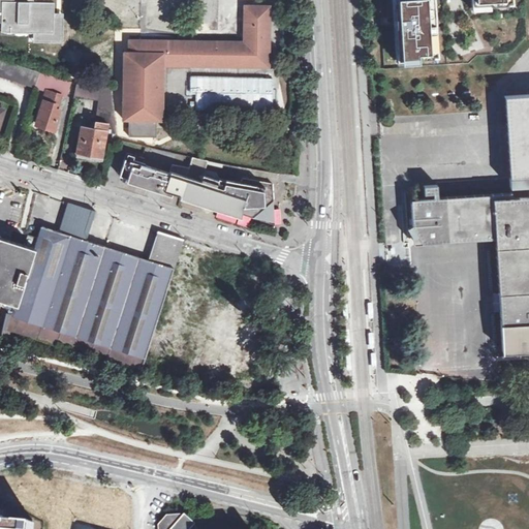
[(0,0),(0,23),(3,23),(3,33),(34,33),(54,33),(55,13),(55,2),(34,2),(33,0),(0,0)]
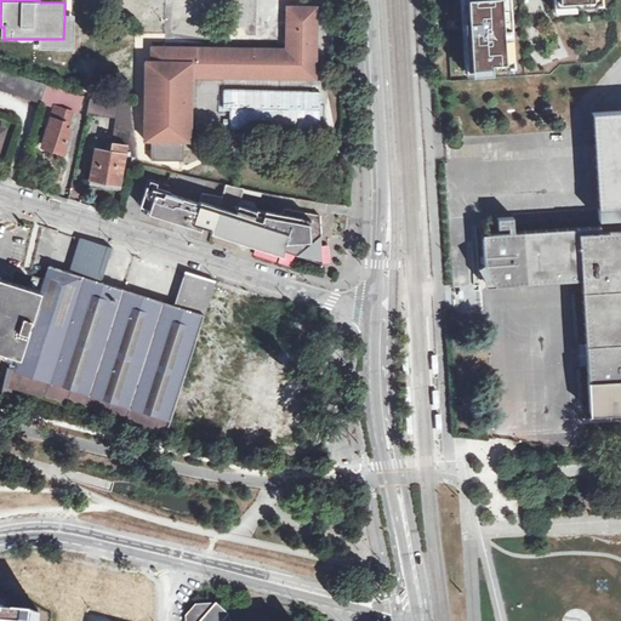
[(459,0),(465,70),(486,68),(486,67),(466,68),(462,0),(459,0)]
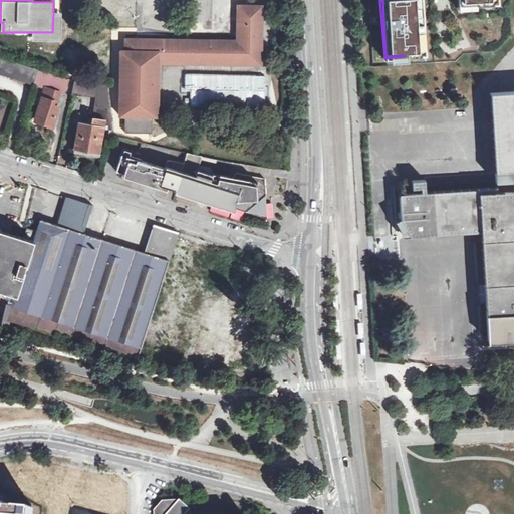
[(421,55),(416,0),(382,0),(386,56),(403,55),(403,56),(421,55)]
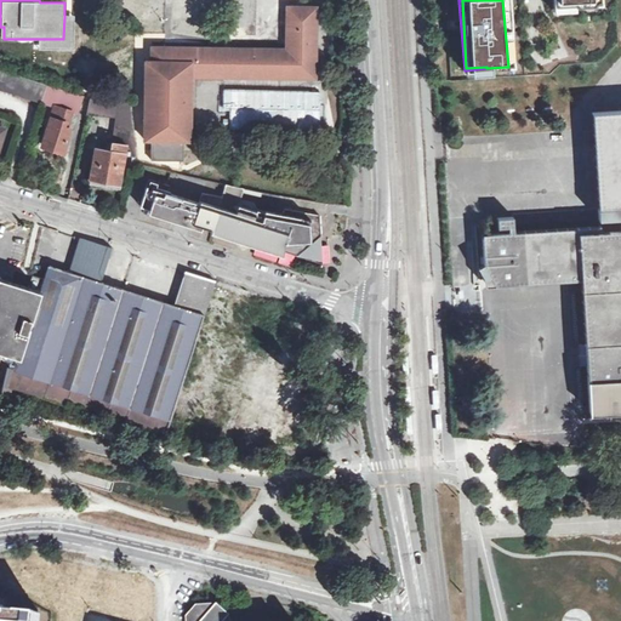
[(510,0),(502,0),(508,67),(514,67),(510,0)]
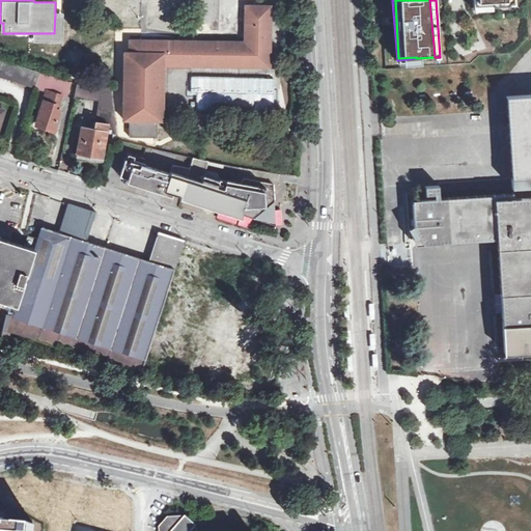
[(514,0),(472,0),(473,11),(493,10),(492,6),(515,5),(514,0)]
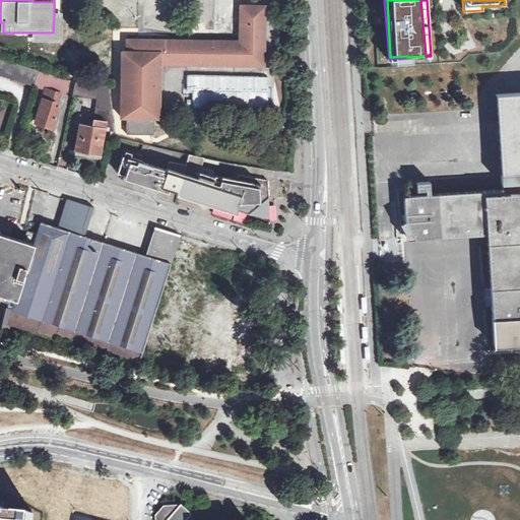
[(127,39),(127,52),(160,52),(160,64),(265,65),(265,6),(241,6),(240,41),(202,41),(127,39)]
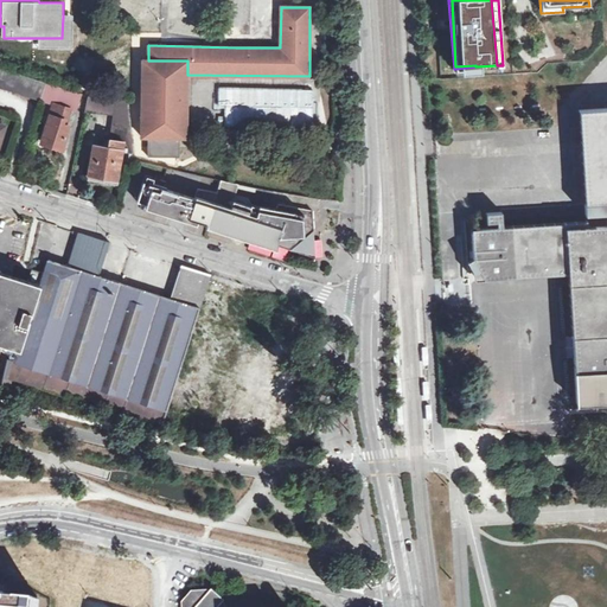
[(74,16),(63,16),(62,38),(39,38),(39,49),(72,49),(74,16)]
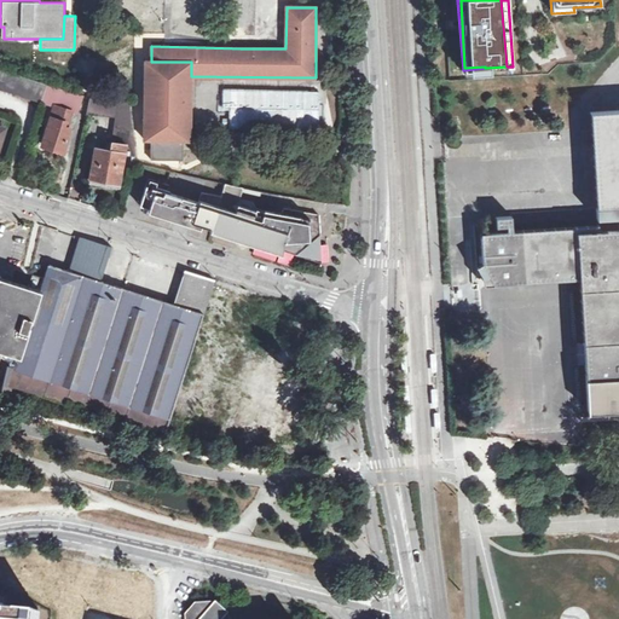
[(191,62),(151,62),(145,62),(144,142),(151,142),(184,142),(190,143),(191,76),(191,62)]
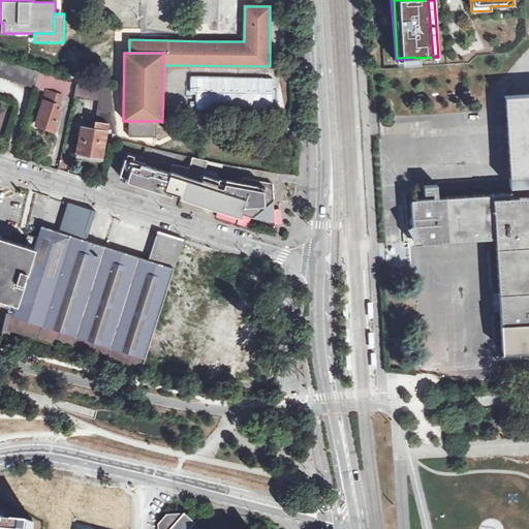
[(78,84),(40,72),(35,88),(74,99),(74,98),(78,84)]
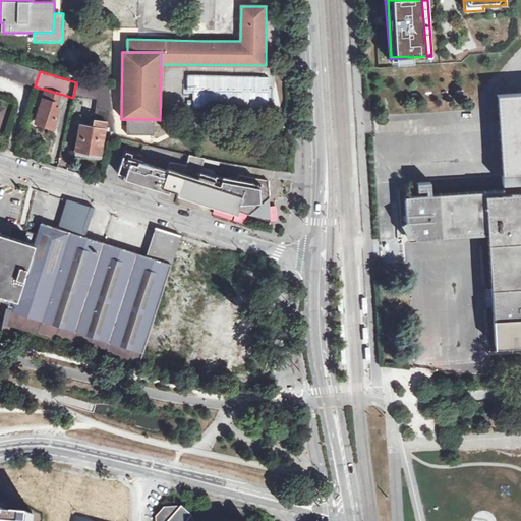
[(262,93),(262,78),(185,78),(185,109),(262,109),(262,93)]
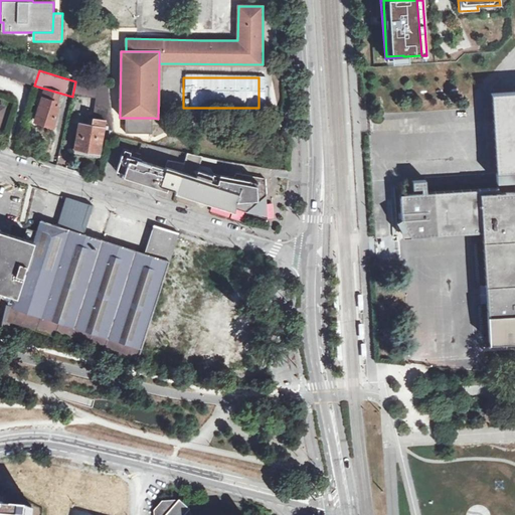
[(108,84),(75,81),(72,96),(97,98),(93,125),(105,127),(104,130),(114,131),(108,84)]
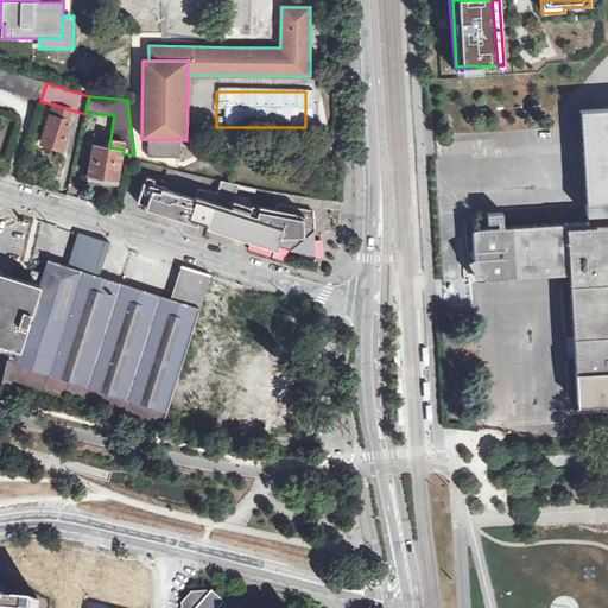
[(568,236),(607,233),(607,109),(581,111),(588,222),(567,223),(568,236)]
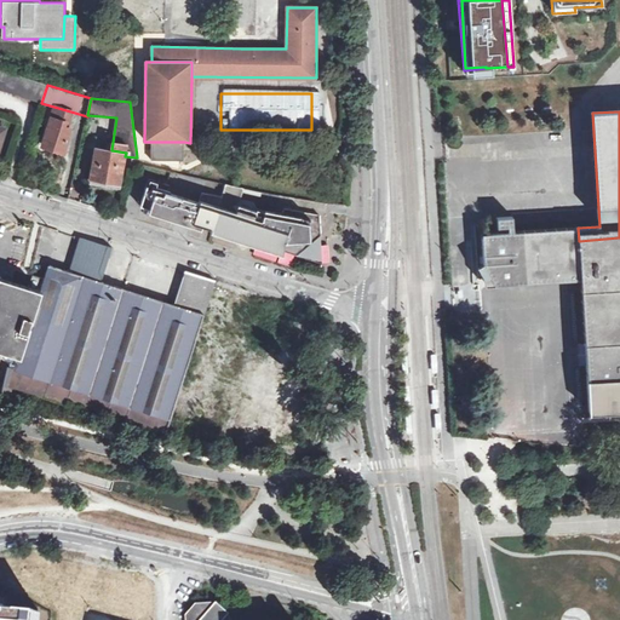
[(73,125),(51,118),(42,144),(64,151),(73,125)]
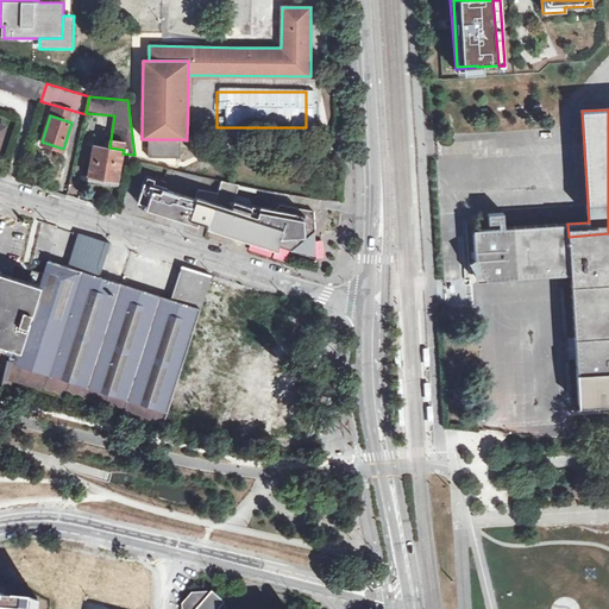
[(181,139),(149,139),(149,157),(181,157),(181,139)]
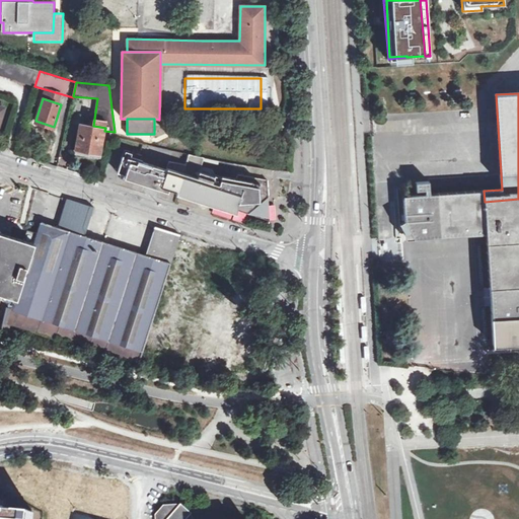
[(105,128),(93,126),(80,124),(76,150),(91,153),(90,156),(100,158),(104,131),(105,128)]
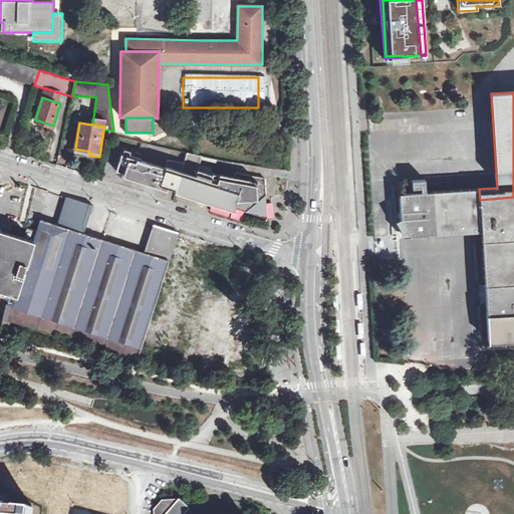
[(135,177),(139,162),(137,162),(140,152),(123,147),(116,171),(123,173),(135,177)]
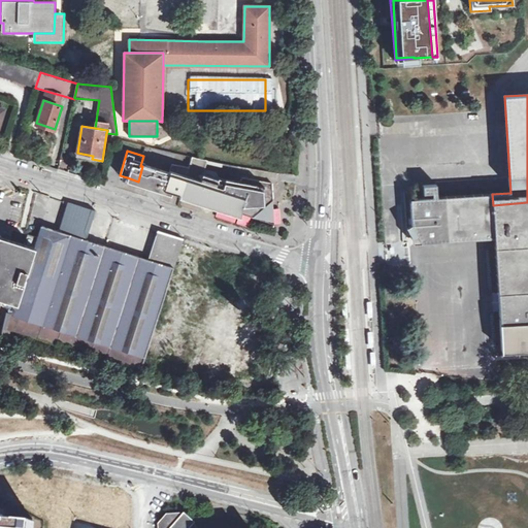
[(169,164),(167,172),(161,189),(171,192),(180,195),(202,201),(211,173),(202,170),(203,164),(213,167),(215,163),(188,158),(186,167),(169,164)]
